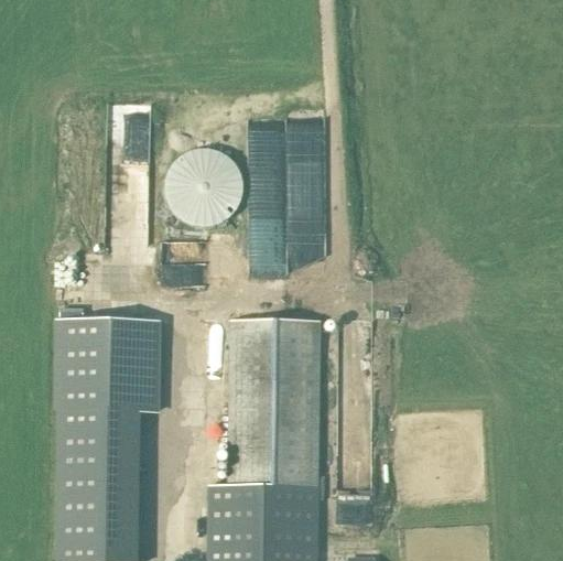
[(249,131),(287,132),(285,185),(317,186),(316,191),(324,191),(325,128),(290,127),(290,126),(249,125),(249,131)]
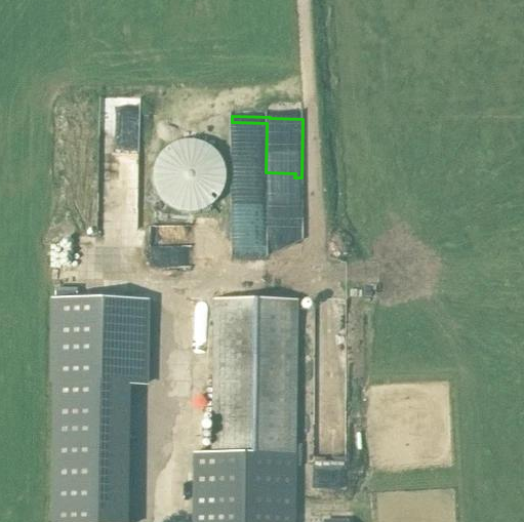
[(155,165),(154,175),(156,187),(161,196),(169,204),(179,209),(190,210),(201,209),(211,204),(219,197),(225,187),(227,176),(226,165),(222,155),(214,147),(206,141),(196,137),(185,137),(174,141),(165,147),(159,155),(155,165)]
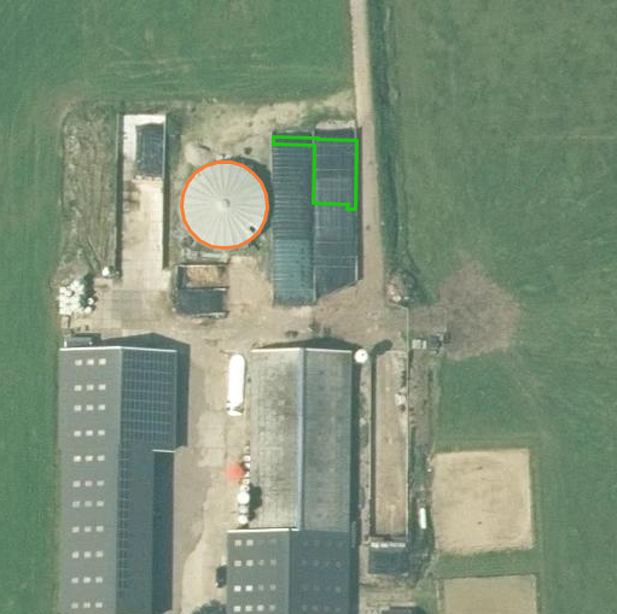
[(179,286),(227,285),(226,262),(178,263),(179,286)]
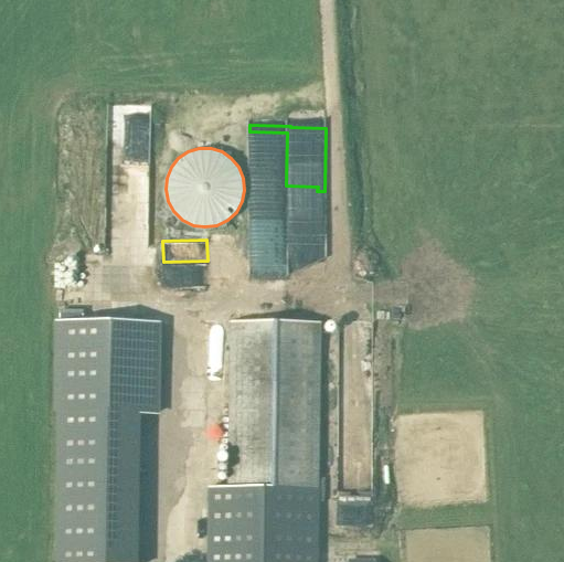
[(137,561),(139,412),(156,412),(157,321),(60,320),(59,409),(55,561),(137,561)]
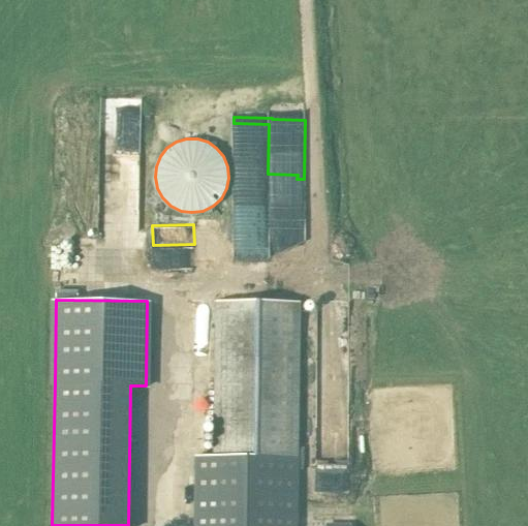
[(193,525),(298,525),(301,301),(215,302),(212,454),(194,455),(193,525)]
